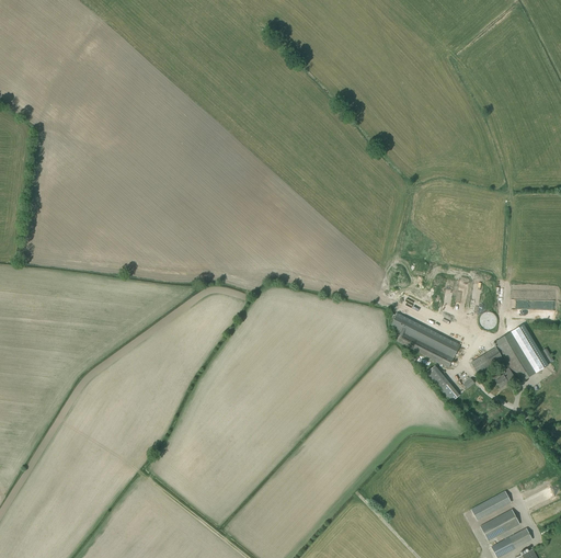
[(488,328),(489,328),(490,328),(491,328),(492,327),(493,327),(494,326),(495,326),(495,325),(496,323),(496,322),(497,322),(497,321),(497,320),(497,319),(497,318),(497,317),(497,316),(497,315),(496,314),(496,312),(495,312),(495,311),(494,311),(493,310),(492,309),(491,309),(490,309),(488,308),(487,309),(485,309),(484,309),(483,310),(482,310),(481,311),(480,312),(480,314),(479,314),(479,315),(479,316),(479,317),(479,318),(479,319),(479,320),(479,321),(479,322),(480,323),(480,325),(481,325),(482,326),(483,327),(484,327),(484,328),(485,328),(487,328),(488,328)]
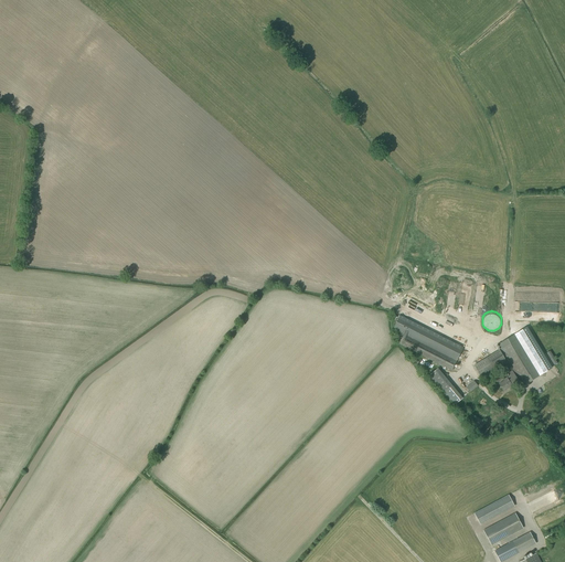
[(451,368),(456,358),(462,345),(401,313),(394,326),(404,331),(400,341),(451,368)]
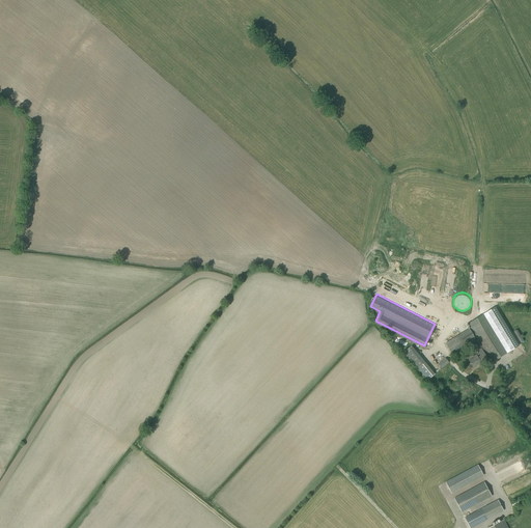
[(468,321),(492,359),(519,343),(495,305),(468,321)]
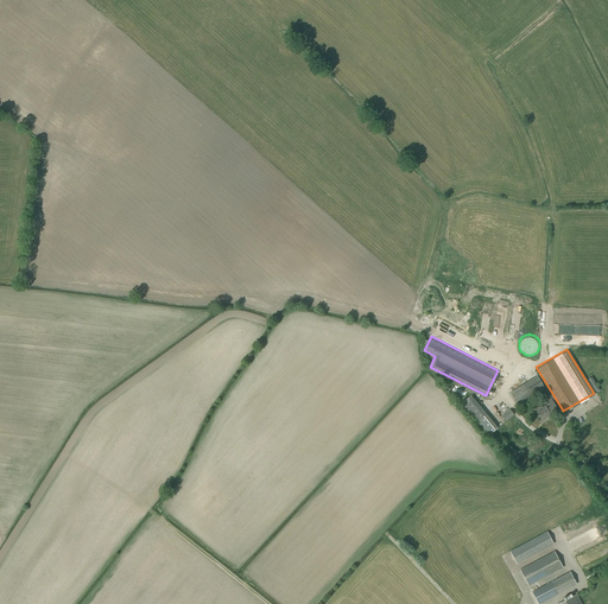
[(518,405),(546,387),(538,374),(511,390),(518,405)]
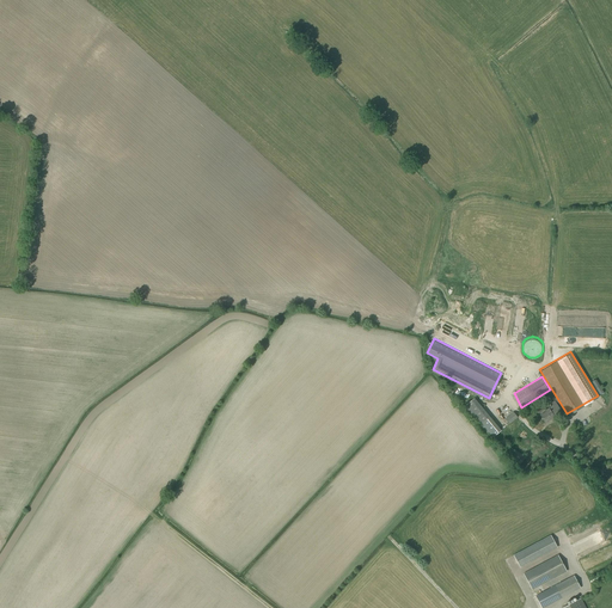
[(545,419),(561,410),(556,401),(545,407),(546,409),(542,412),(545,419)]
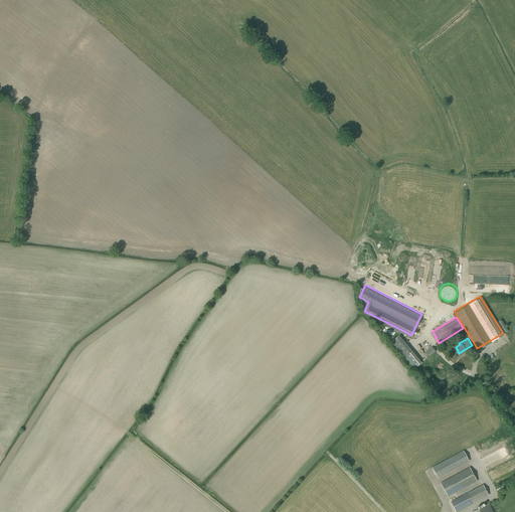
[(442,382),(435,377),(431,383),(438,388),(442,382)]
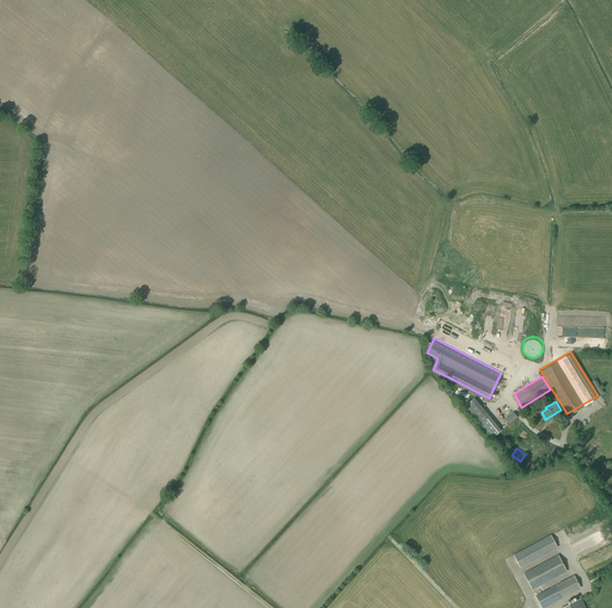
[(521,564),(558,545),(551,533),(514,552),(521,564)]
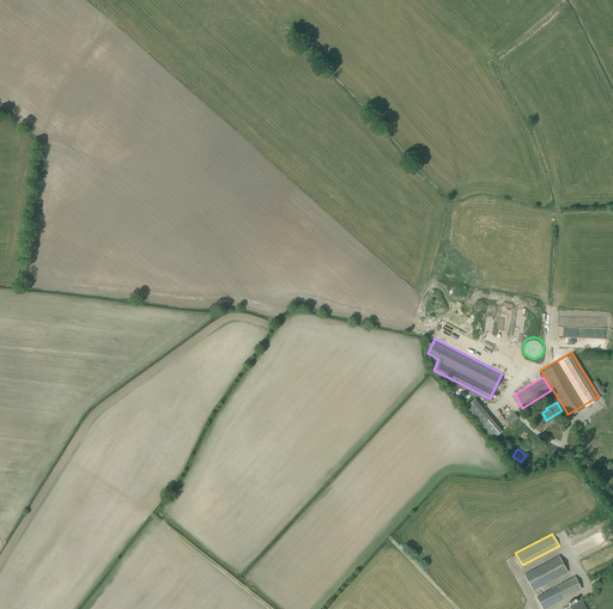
[(533,588),(568,570),(559,553),(525,572),(533,588)]
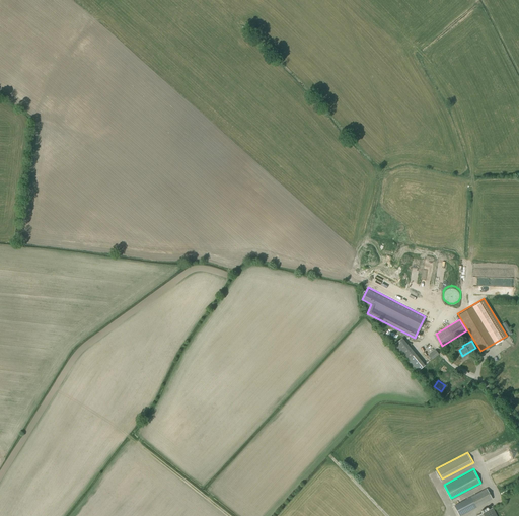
[(460,514),(476,505),(493,497),(487,487),(454,503),(460,514)]
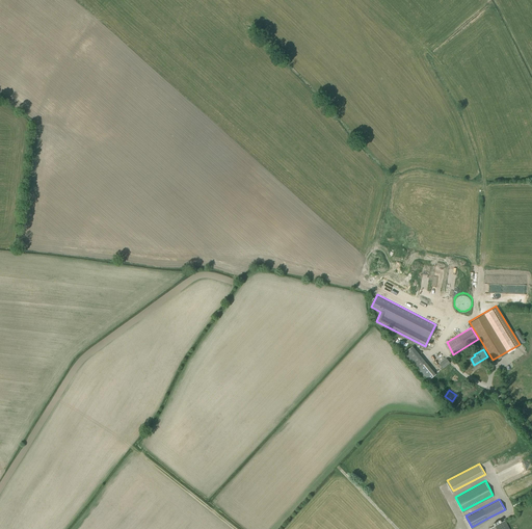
[(489,528),(510,528),(505,518),(488,526),(489,528)]
